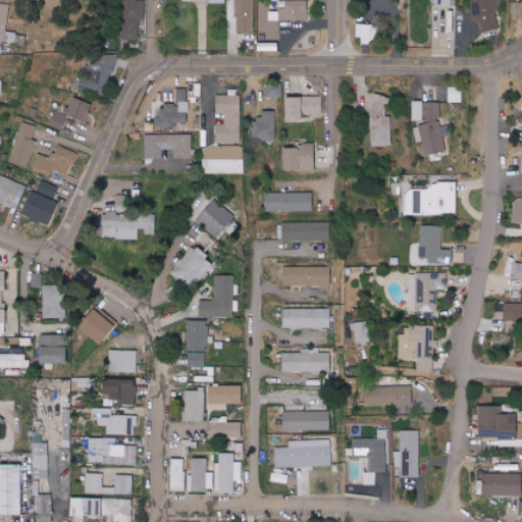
[(145,0),(122,0),(122,40),(139,41),(140,20),(145,20),(145,0)]
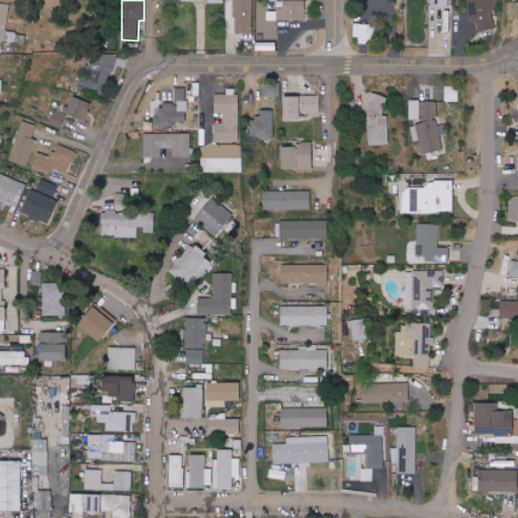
[(252,32),(253,0),(235,0),(235,32),(252,32)]
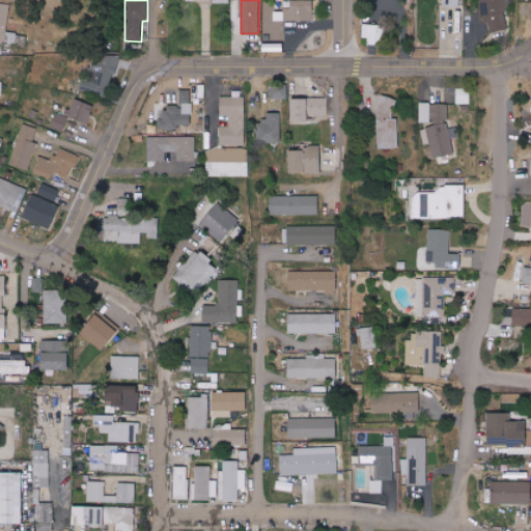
[(313,0),(303,0),(290,0),(291,10),(275,10),(275,21),(313,21),(313,0)]
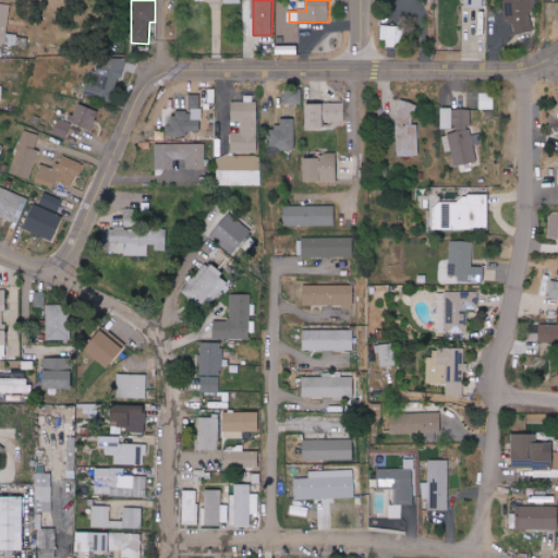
[(535,0),(508,0),(508,33),(532,33),(532,13),(536,13),(535,0)]
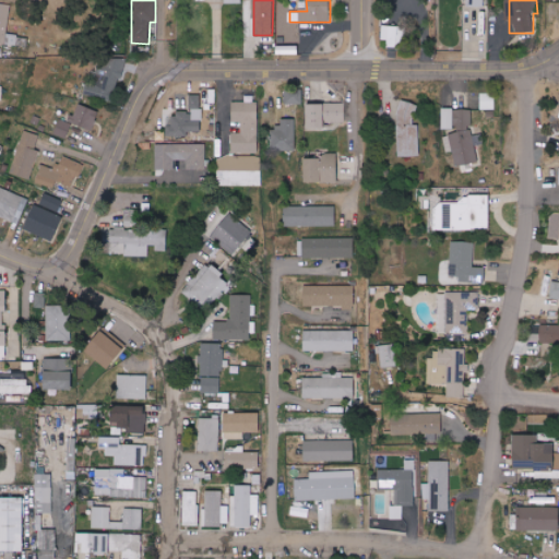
[(0,43),(27,46),(28,36),(8,35),(10,4),(0,2),(0,43)]
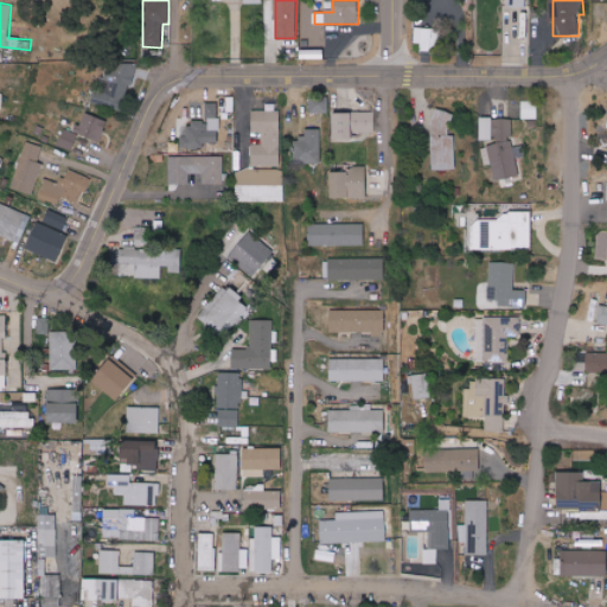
[(430,51),(432,29),(414,27),(414,43),(421,44),(421,51),(430,51)]
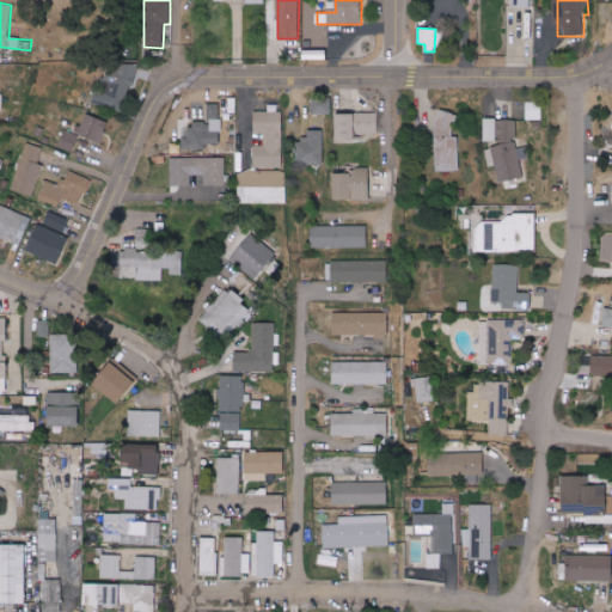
[(435,48),(444,49),(445,29),(436,29),(435,48)]
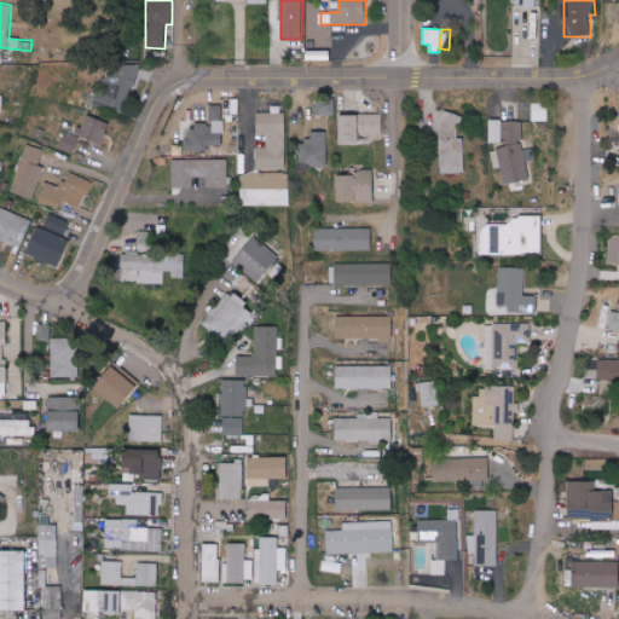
[(330,51),(307,50),(307,59),(330,59),(330,51)]
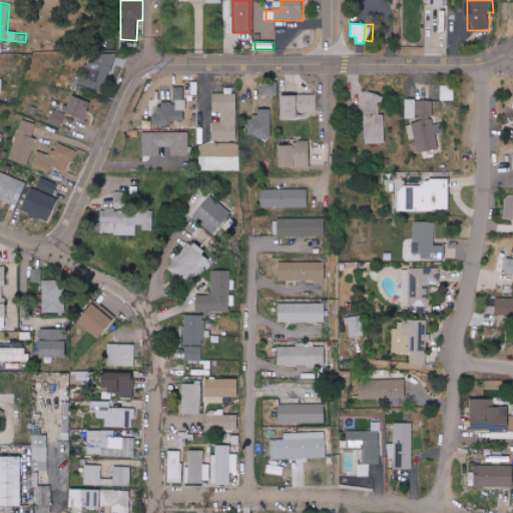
[(80,86),(105,92),(114,55),(88,49),(80,86)]
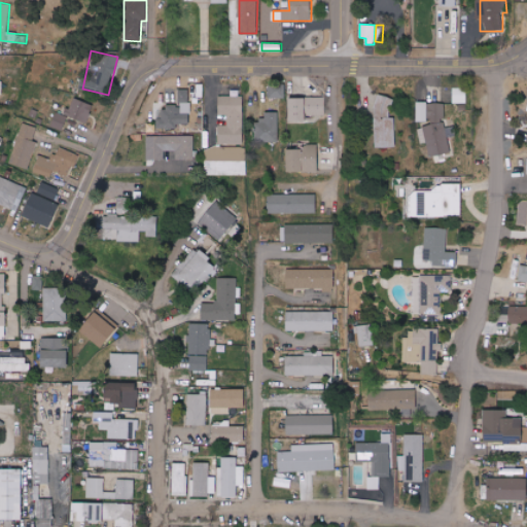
[(285,85),(269,85),(269,98),(285,98),(285,85)]
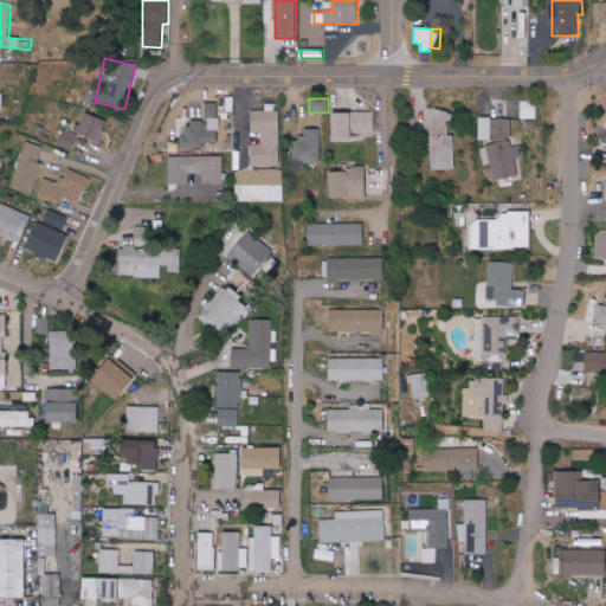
[(535,101),(521,102),(521,120),(536,118),(535,101)]
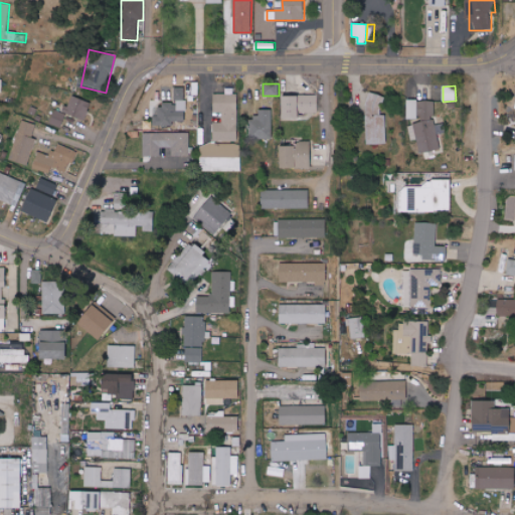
[(157,125),(174,126),(174,122),(186,122),(186,88),(176,88),(175,103),(157,103),(157,125)]
